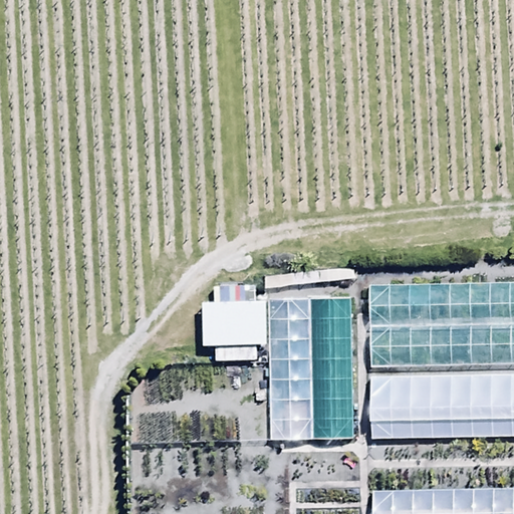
[(513,282),(366,284),(367,365),(513,363),(513,282)]
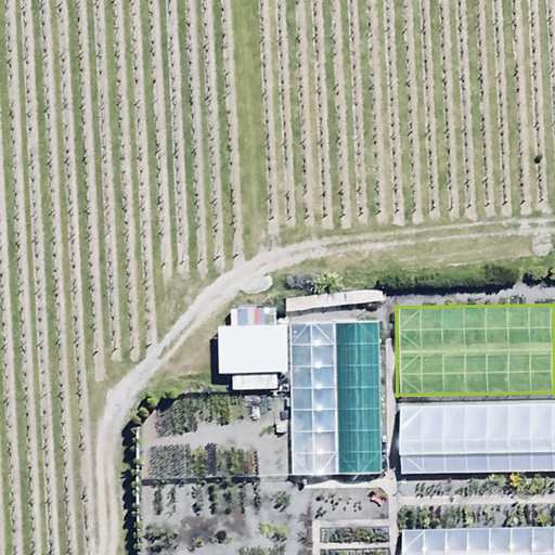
[(289,369),(289,323),(255,324),(254,307),(231,307),(231,321),(219,321),(220,370),(232,370),(232,388),(276,387),(276,370),(289,369)]
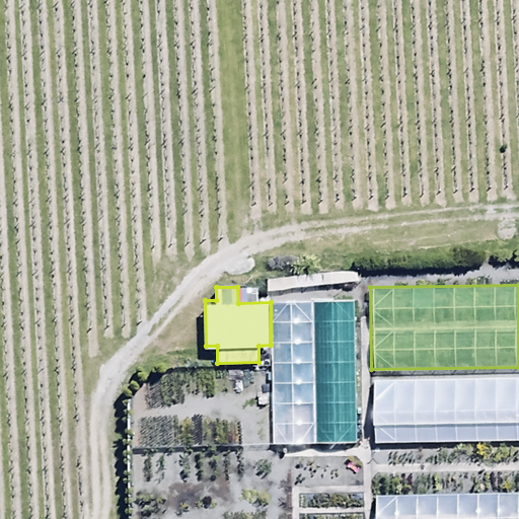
[(271,345),(273,445),(358,443),(355,301),(271,302),(271,345)]
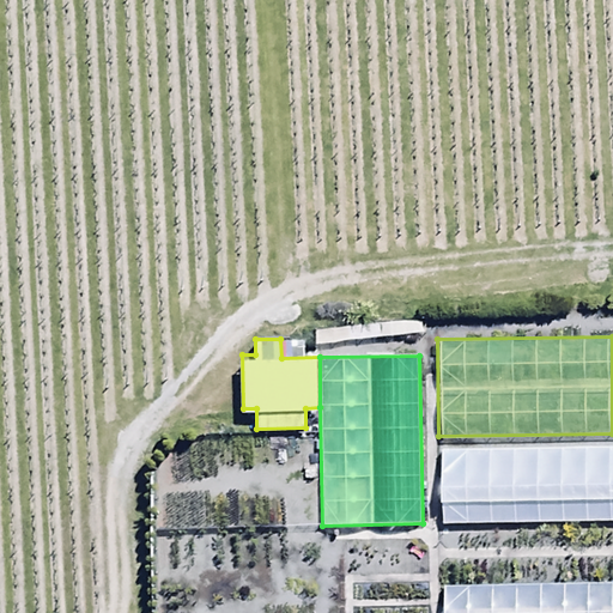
[(612,444),(443,448),(444,523),(612,520),(612,444)]
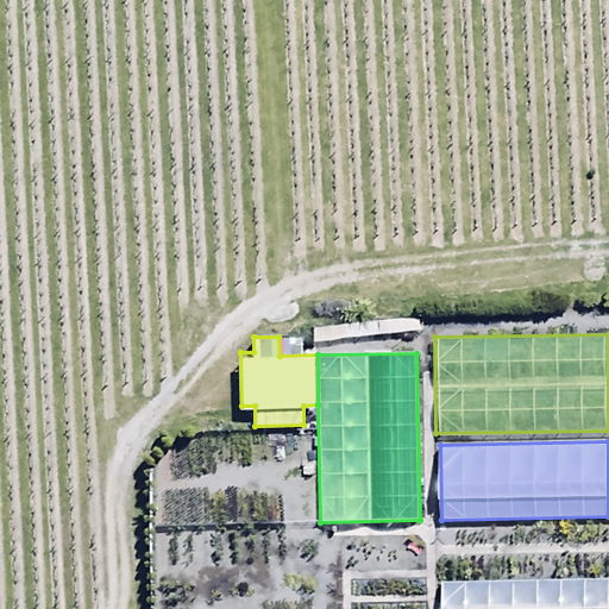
[(608,608),(608,577),(441,582),(441,608),(608,608)]
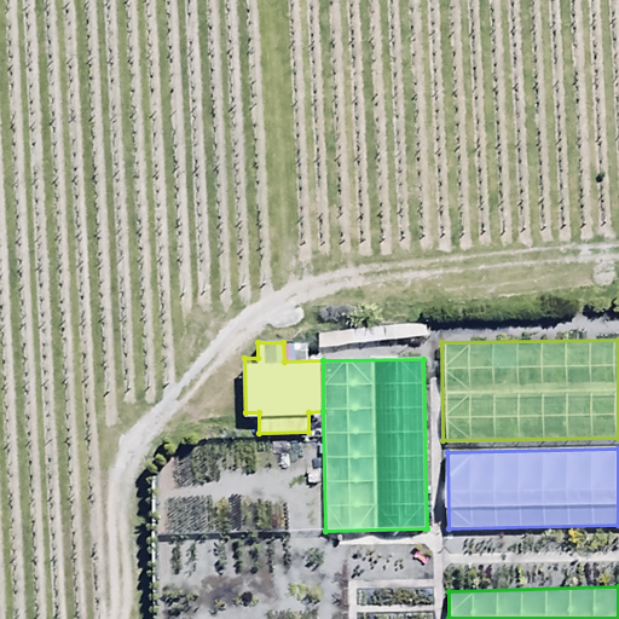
All buildings are outlined.
